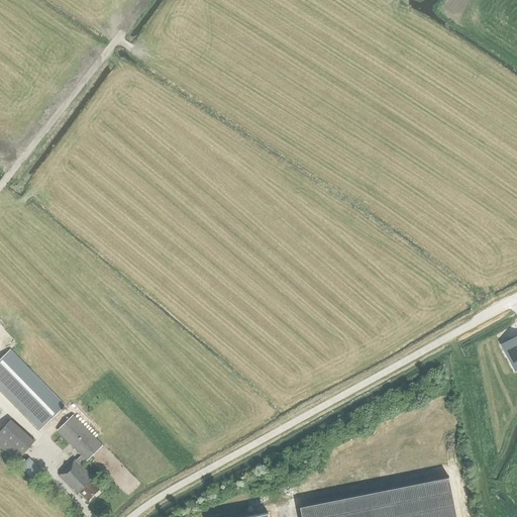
[(516,335),(501,344),(515,371),(516,370),(516,335)]
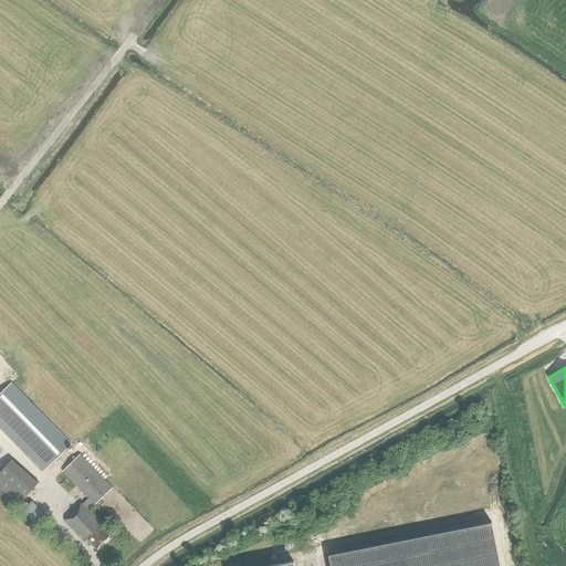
[(70,444),(10,384),(0,392),(0,425),(43,470),(70,444)]
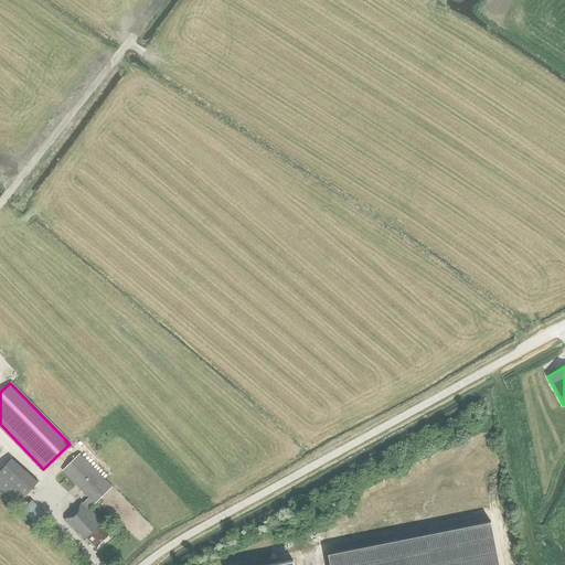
[(84,541),(85,542),(87,539),(91,543),(89,544),(94,547),(95,546),(96,547),(108,535),(104,530),(106,526),(88,509),(94,503),(94,504),(112,487),(80,454),(62,470),(88,498),(83,503),(82,502),(64,520),(84,541)]
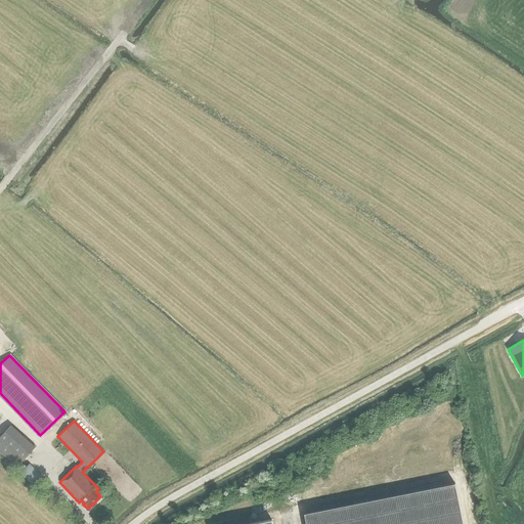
[(35,447),(10,426),(0,436),(0,452),(16,468),(35,447)]
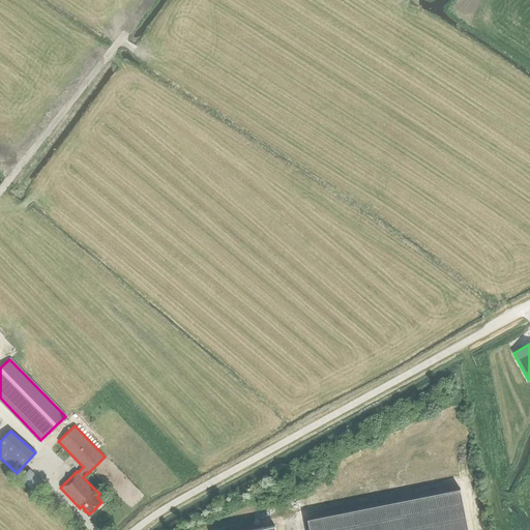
[(43,483),(30,469),(20,478),(34,493),(43,483)]
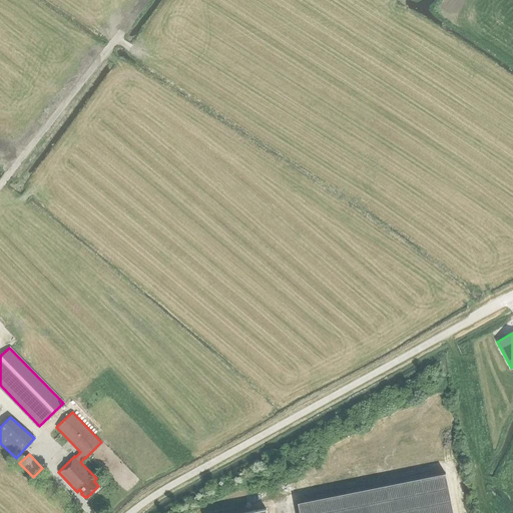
[(450,512),(442,473),(295,504),(296,512),(450,512)]
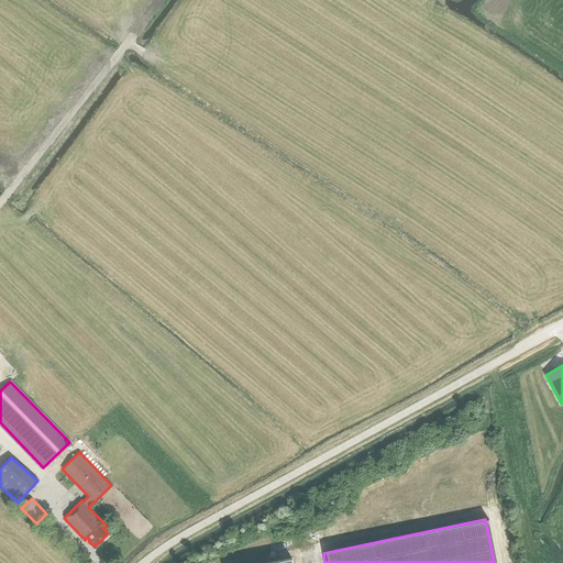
[(56,526),(50,532),(62,544),(68,538),(56,526)]
